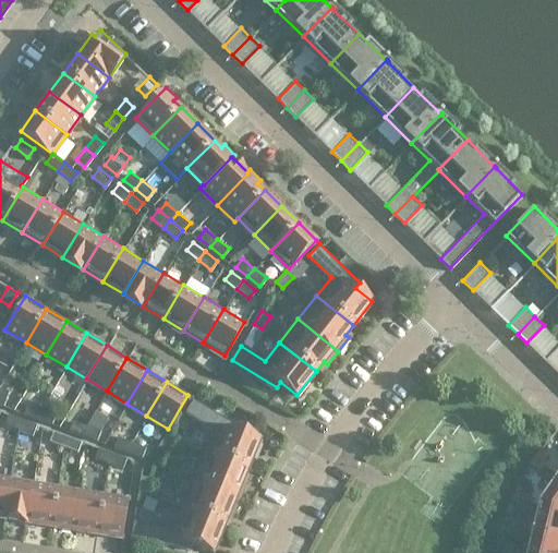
[(204,449),(247,467),(259,439),(240,431),(241,428),(192,397),(184,410),(213,428),(204,449)]
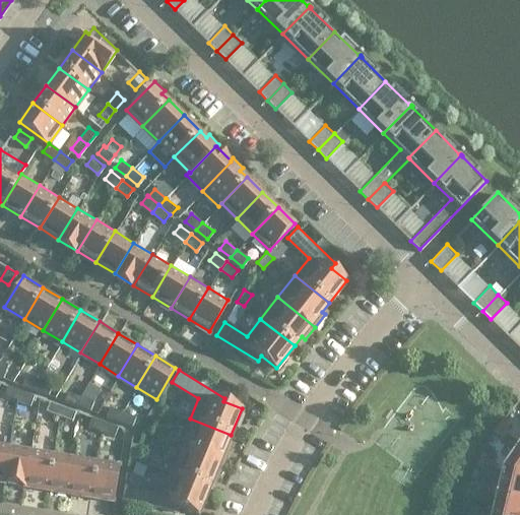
[(39,379),(25,374),(22,383),(36,388),(39,379)]
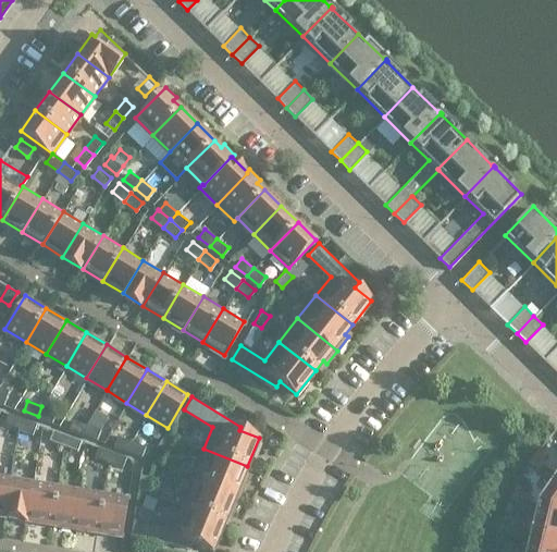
[(38,416),(52,421),(56,412),(41,406),(38,416)]
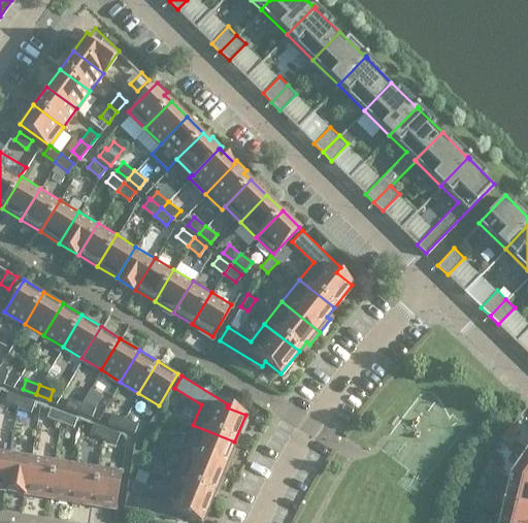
[(4,399),(18,404),(22,395),(8,390),(4,399)]
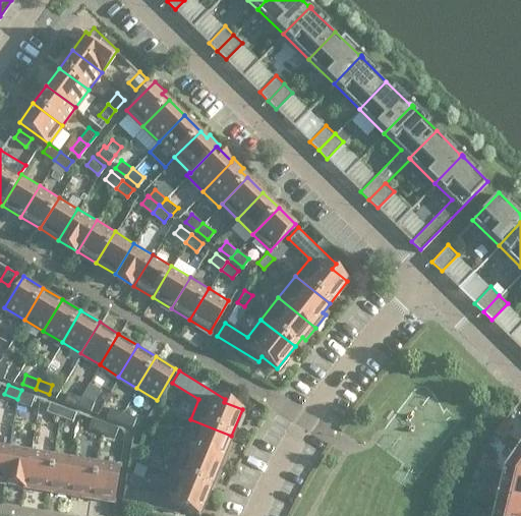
[(31,404),(35,395),(21,390),(17,399),(31,404)]
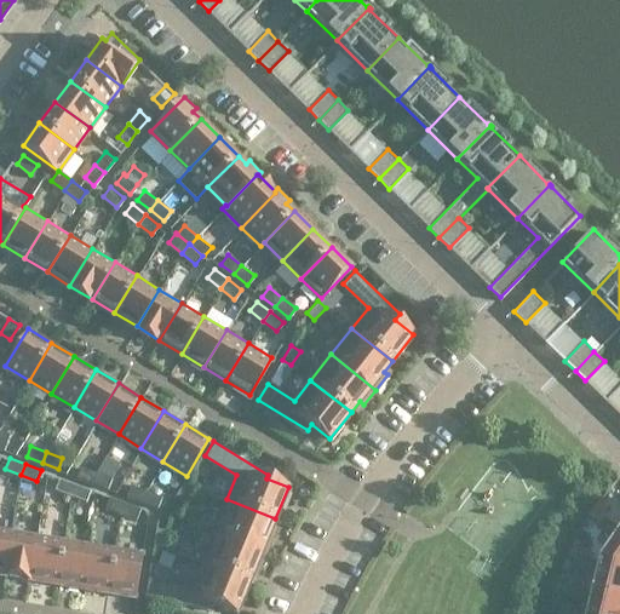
[(96,470),(80,464),(76,475),(92,481),(96,470)]
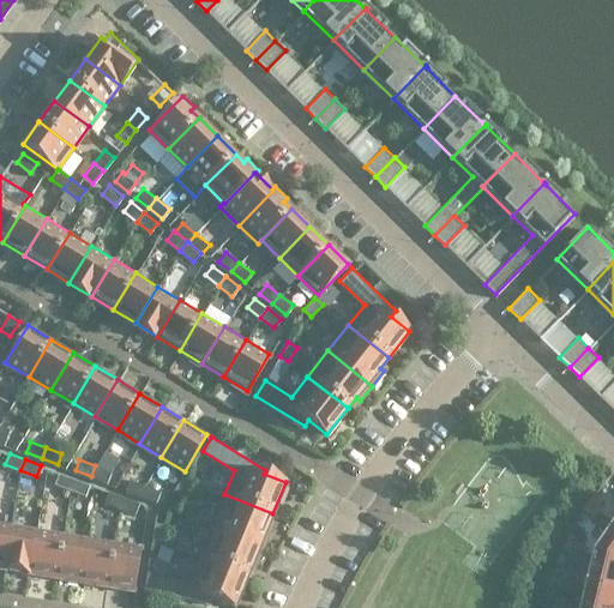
[(91,476),(107,482),(110,471),(95,465),(91,476)]
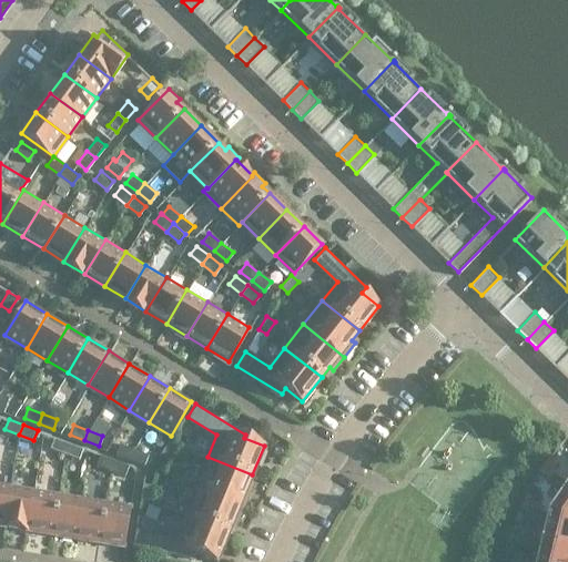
[(50,446),(64,451),(69,441),(54,436),(50,446)]
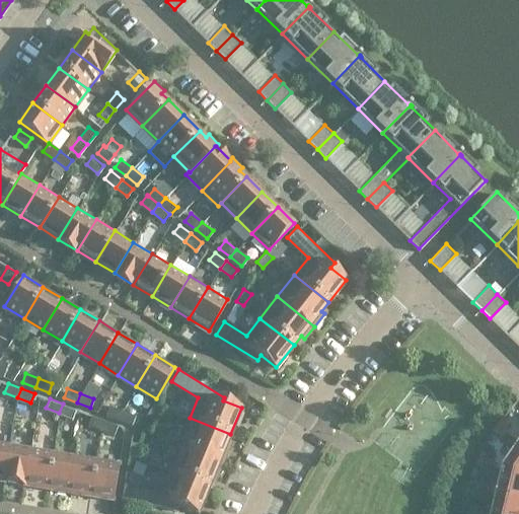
[(154,401),(147,414),(154,418),(161,406),(154,401)]
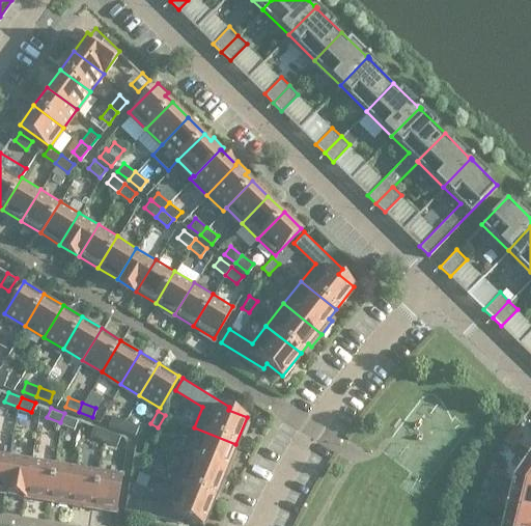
[(78,418),(64,413),(60,422),(74,427),(78,418)]
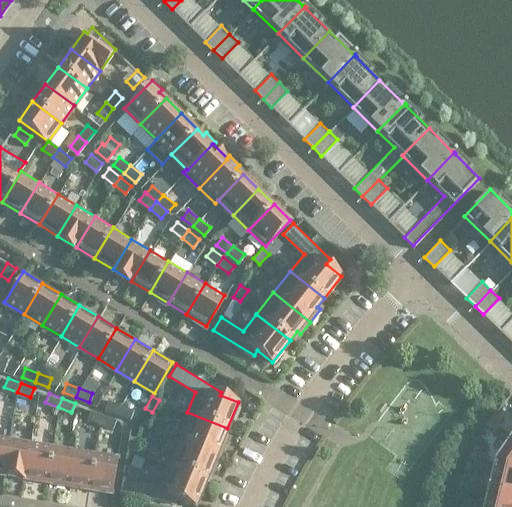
[(121,403),(108,399),(104,408),(117,413),(121,403)]
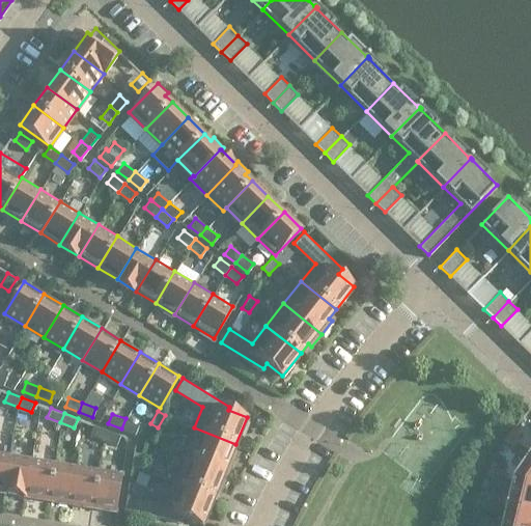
[(139,423),(126,418),(121,428),(135,433),(139,423)]
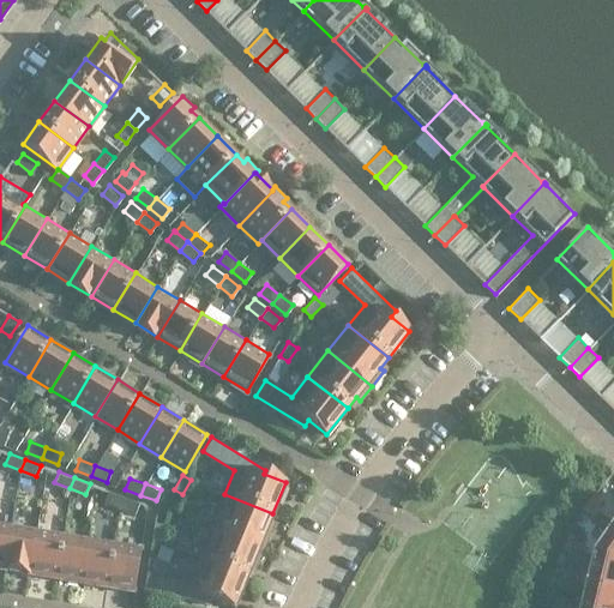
[(124,495),(108,491),(104,501),(120,507),(124,495)]
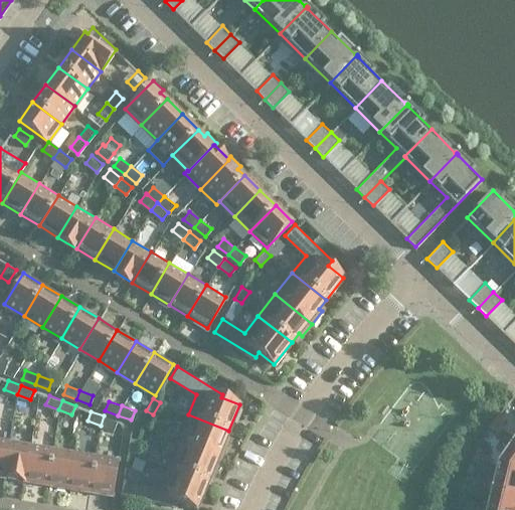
[(178,440),(221,458),(227,443),(224,442),(228,431),(188,414),(178,440)]
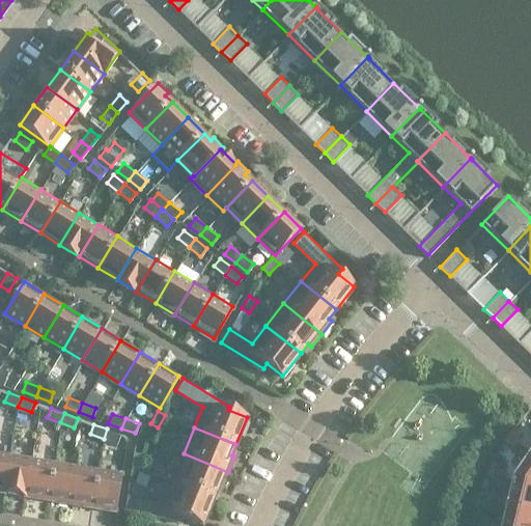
[(120,434),(107,428),(104,439),(117,444),(120,434)]
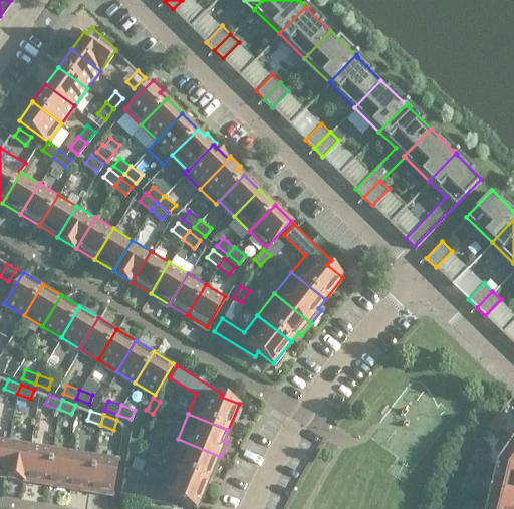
[(488,426),(495,430),(500,423),(494,418),(488,426)]
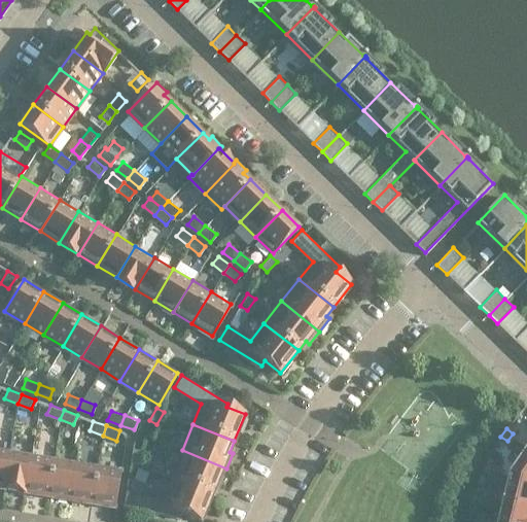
[(133,447),(131,461),(139,462),(141,449),(133,447)]
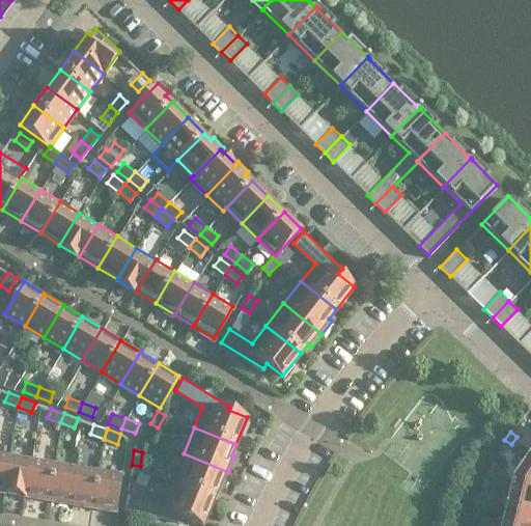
[(0,489),(4,490),(10,453),(0,451),(0,489)]
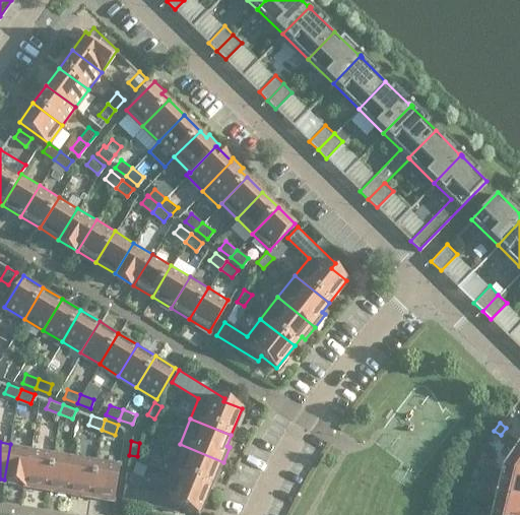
[(25,484),(31,447),(10,444),(4,479),(25,484)]
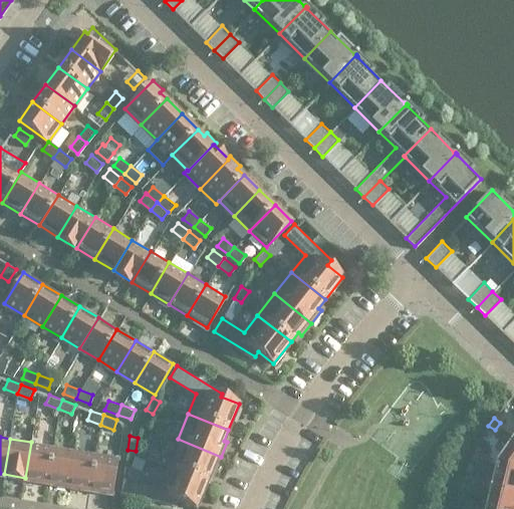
[(167,464),(207,481),(212,470),(215,472),(221,457),(178,439),(167,464)]
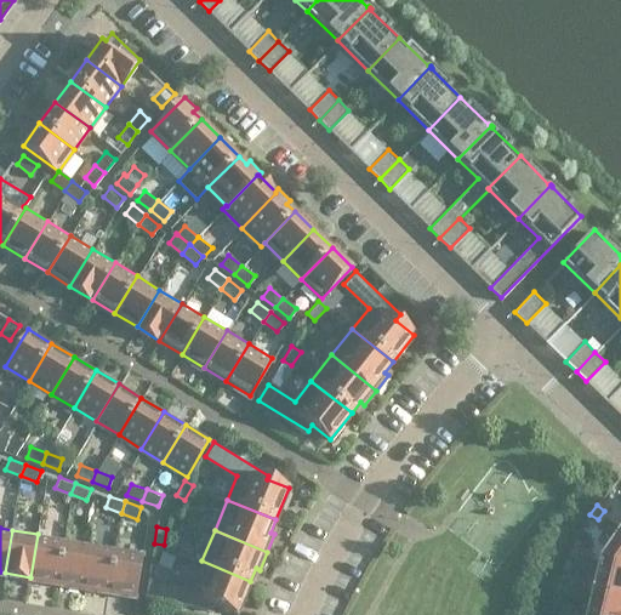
[(620,533),(616,530),(598,558),(620,568),(620,533)]
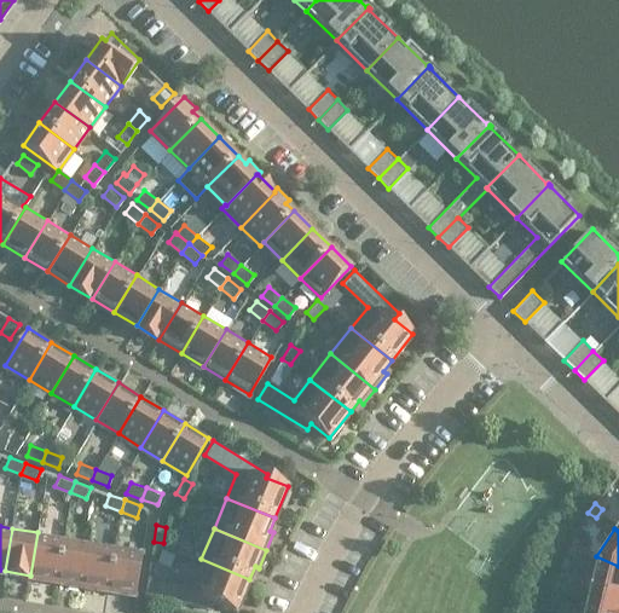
[(56,579),(63,537),(38,532),(30,576),(56,579)]
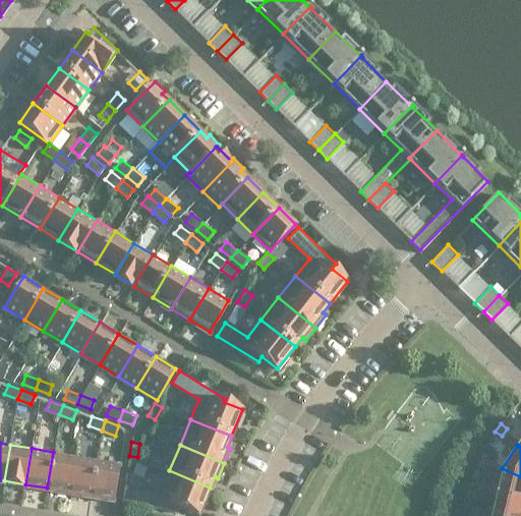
[(69,492),(75,455),(53,452),(47,488),(69,492)]
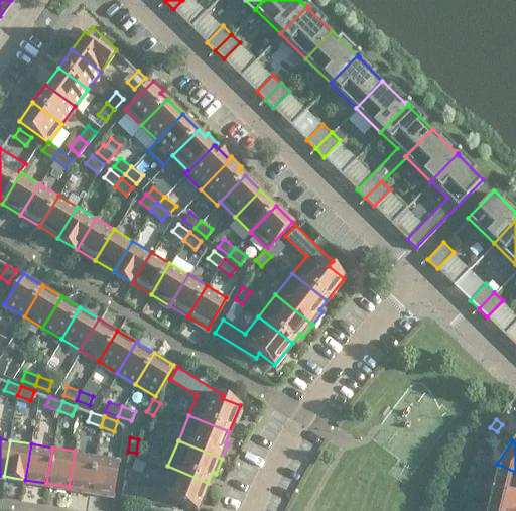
[(481,463),(486,451),(478,448),(473,460),(481,463)]
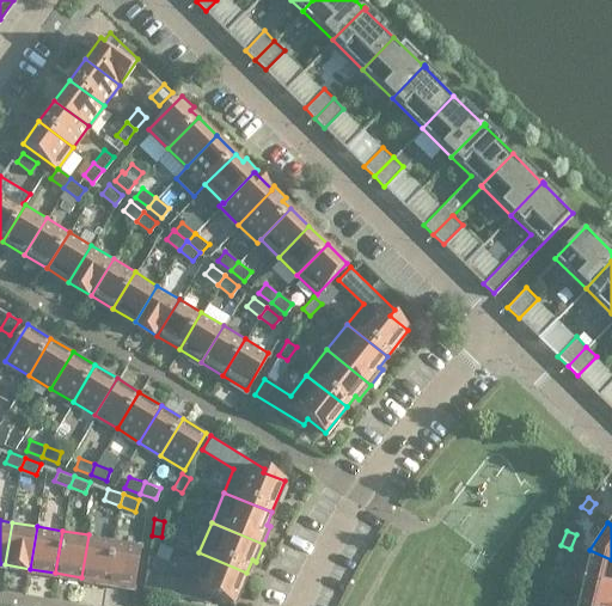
[(106,582),(114,539),(89,534),(81,577),(106,582)]
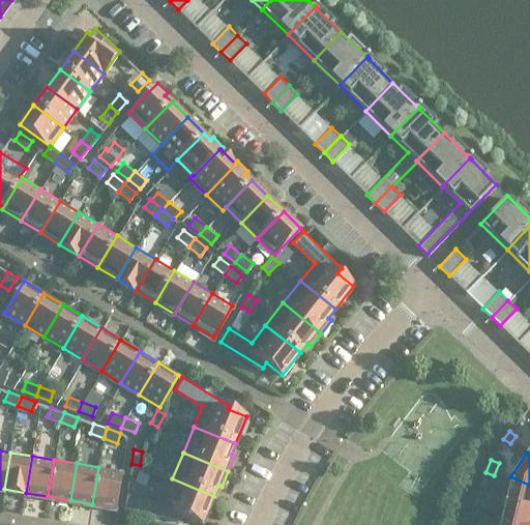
[(115,507),(121,471),(98,467),(92,504),(115,507)]
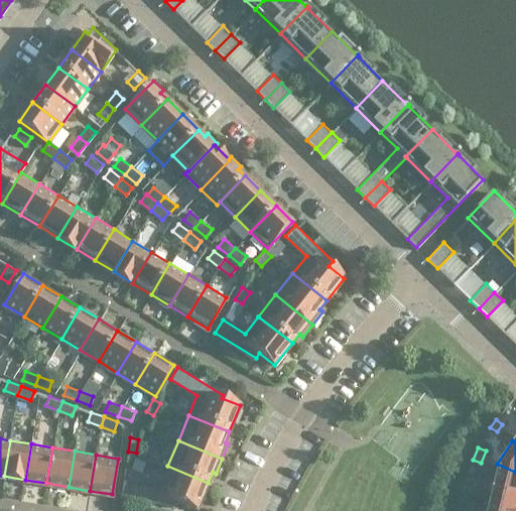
[(515,472),(497,464),(490,491),(515,497),(515,472)]
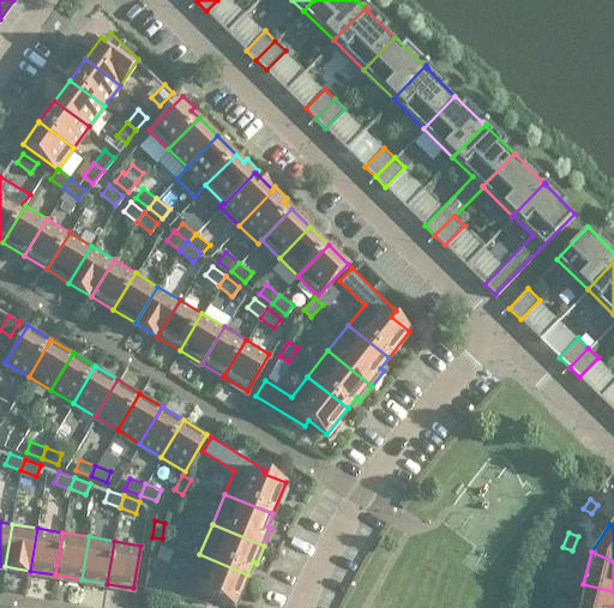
[(146,571),(143,590),(211,601),(214,596),(235,606),(247,575),(199,554),(190,578),(146,571)]
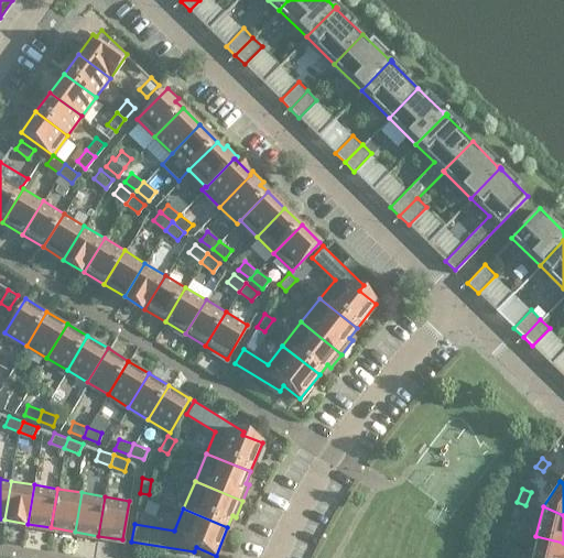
[(563,557),(563,543),(535,536),(530,557),(563,557)]
